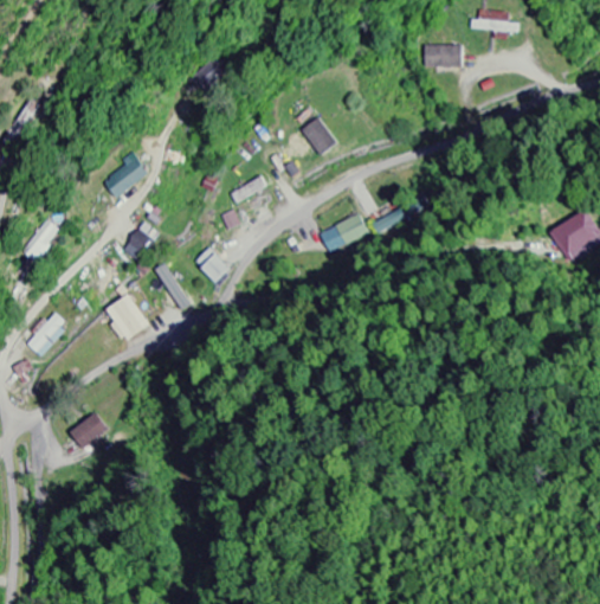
[(496,31),(496,37),(508,37),(509,32),(520,32),(520,23),(509,23),(510,12),(478,10),(478,19),(471,19),(470,30),(496,31)]
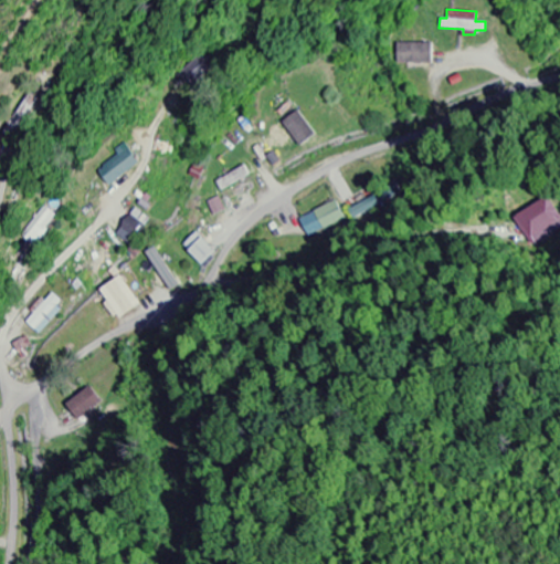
[(395,62),(433,63),(434,42),(395,42),(395,62)]
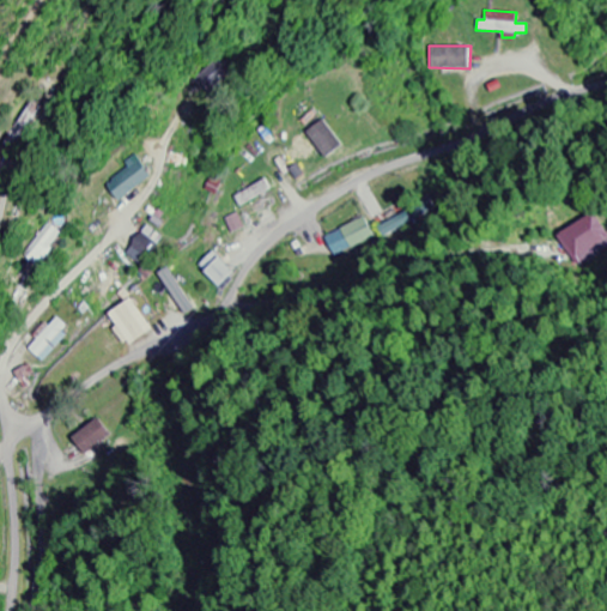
[(16,155),(44,109),(26,98),(0,141),(0,145),(16,155)]
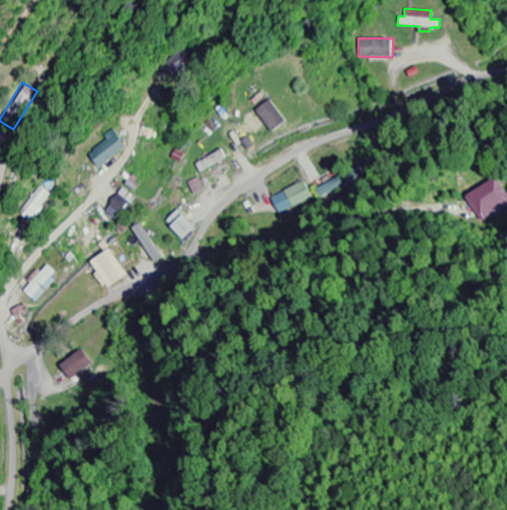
[(286,122),(272,99),(256,109),(270,133),(286,122)]
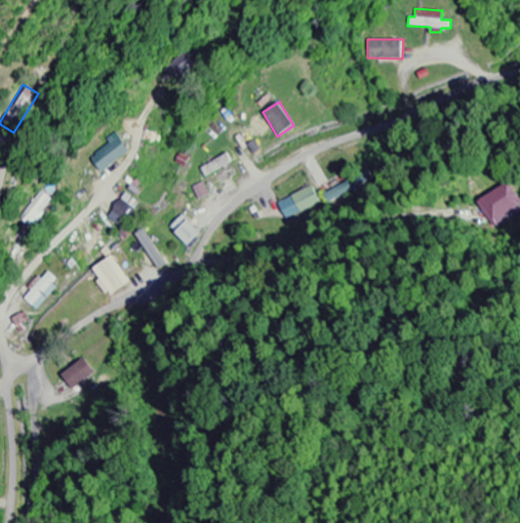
[(109,145),(90,155),(98,170),(129,154),(117,130),(105,137),(109,145)]
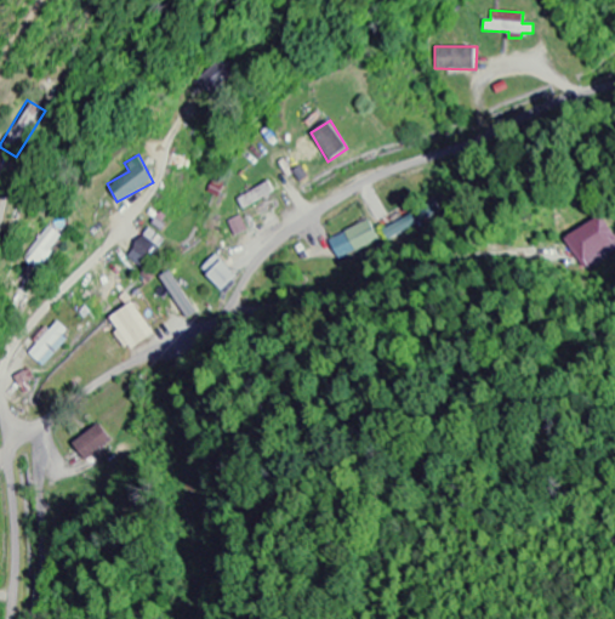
[(205,194),(218,198),(223,182),(210,177),(205,194)]
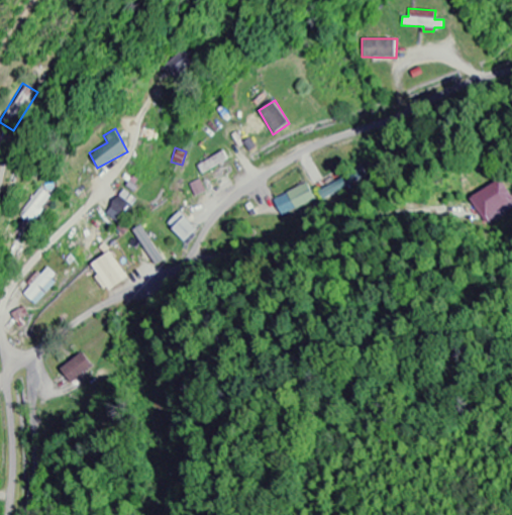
[(200,172),(228,161),(224,151),(196,163),(200,172)]
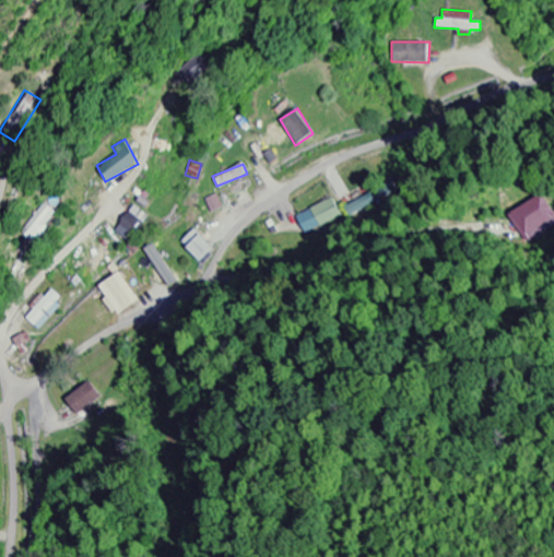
[(237,206),(250,200),(245,188),(232,194),(237,206)]
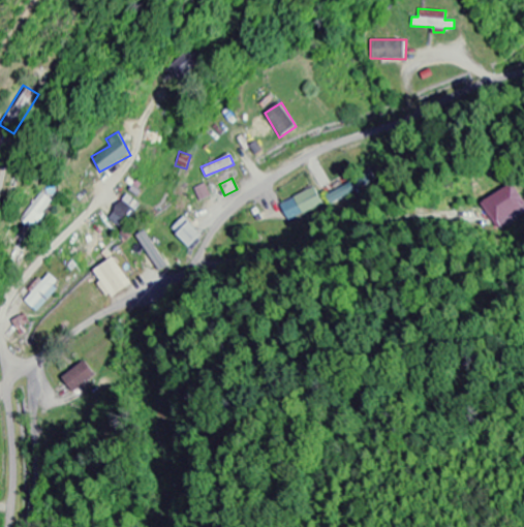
[(478,202),(493,228),(523,210),(523,206),(510,182),(478,202)]
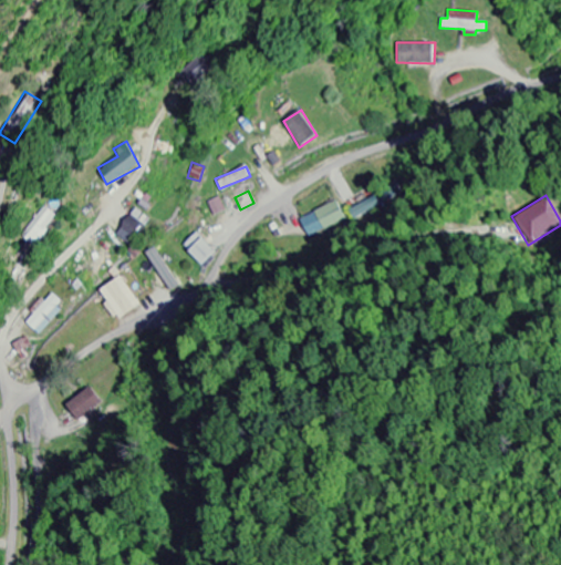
[(305,235),(343,216),(335,199),(297,218),(305,235)]
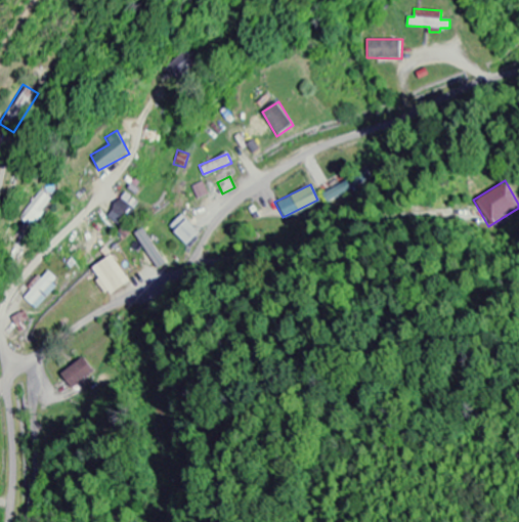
[(52,198),(40,189),(22,213),(34,222),(52,198)]
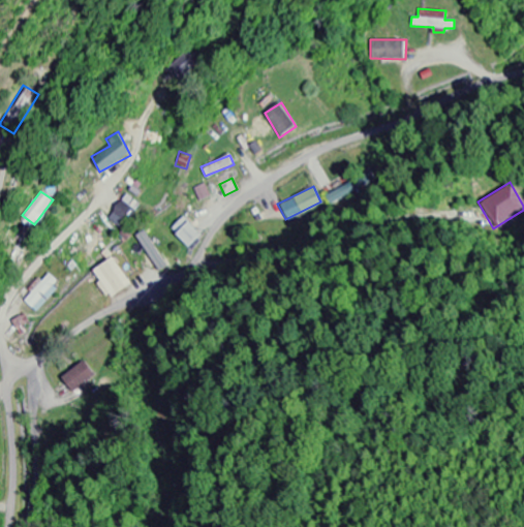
[(109,220),(124,228),(139,203),(123,193),(109,220)]
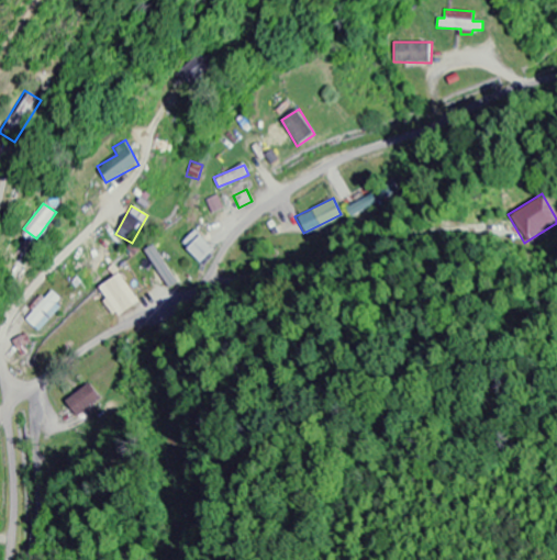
[(214,252),(196,228),(179,242),(198,265),(214,252)]
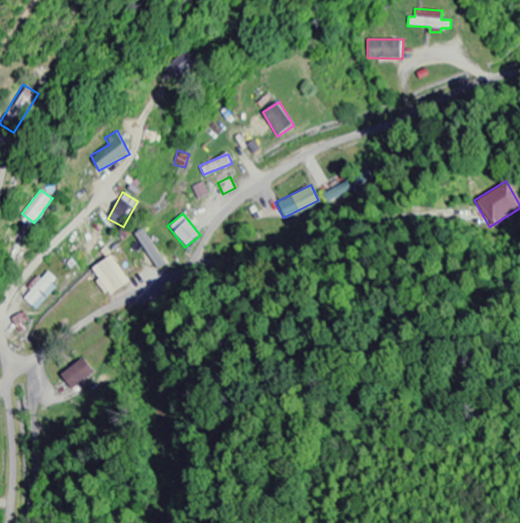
[(154,271),(164,266),(145,228),(134,233),(154,271)]
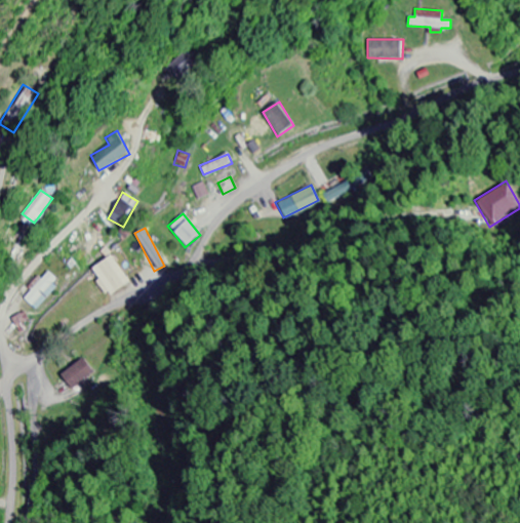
[(96,280),(106,296),(129,282),(113,255),(92,268),(98,279),(96,280)]
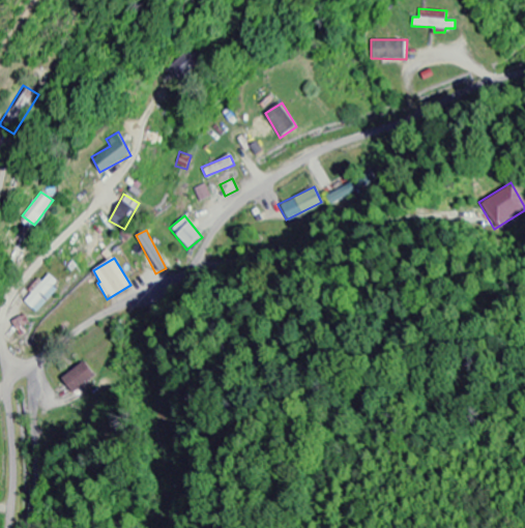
[(35,312),(60,284),(49,273),(24,301),(35,312)]
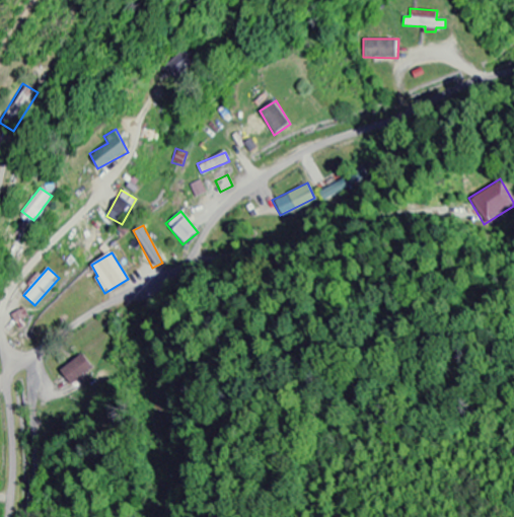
[(10,314),(17,328),(28,322),(21,308),(10,314)]
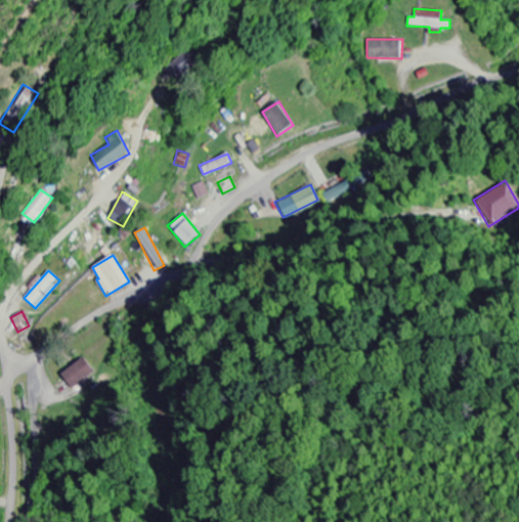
[(90,373),(79,358),(59,375),(71,389),(90,373)]
